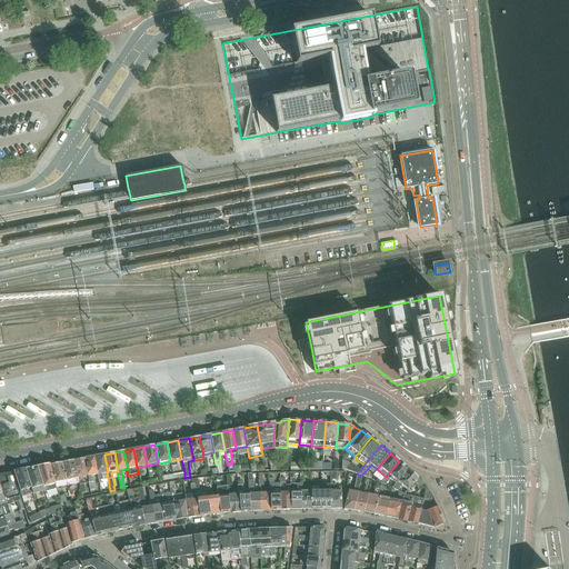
[(98,481),(100,488),(102,488),(101,479),(102,479),(101,473),(107,472),(108,472),(105,455),(95,457),(98,475),(97,475),(98,476),(98,481)]
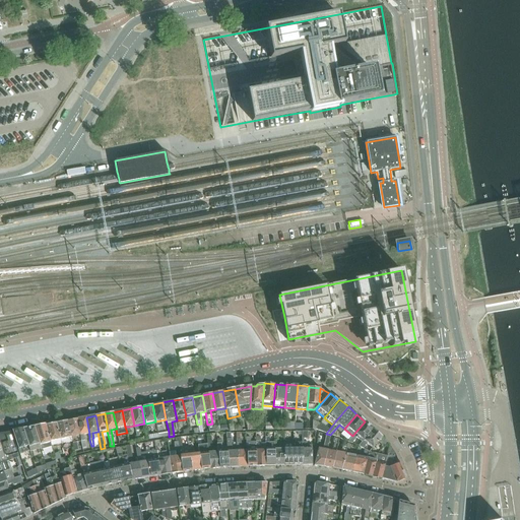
[(86,417),(77,418),(80,436),(82,450),(86,449),(83,435),(88,434),(89,434),(86,417)]
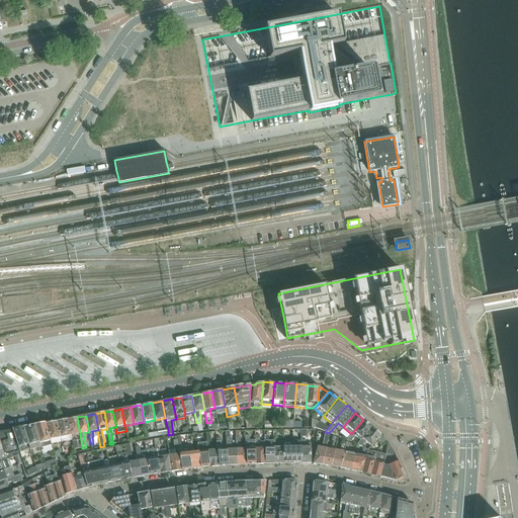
[(80,434),(77,417),(67,419),(72,440),(73,445),(77,444),(75,435),(80,434)]
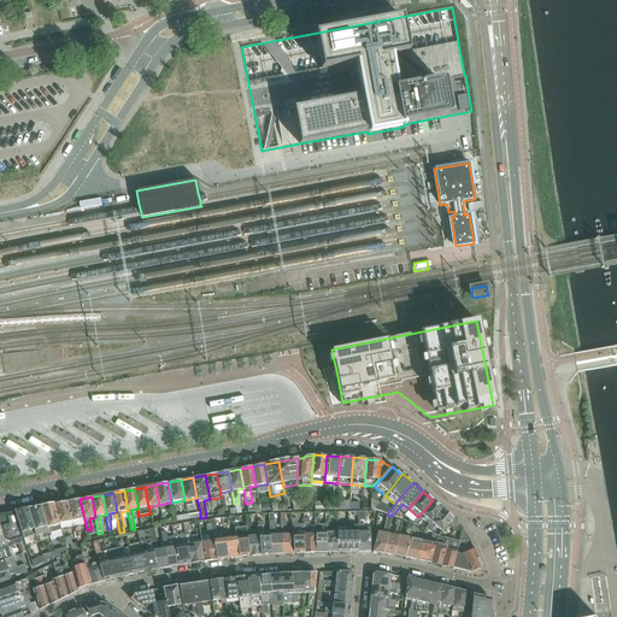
[(72,522),(72,527),(86,524),(80,499),(66,501),(72,522)]
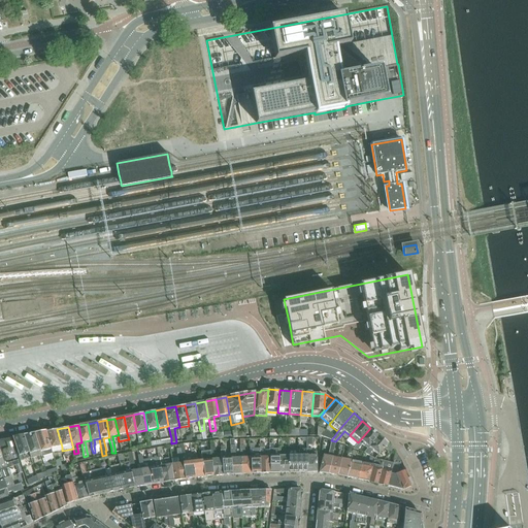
[(370,428),(358,442),(353,449),(357,450),(363,442),(368,447),(369,448),(378,435),(370,428)]
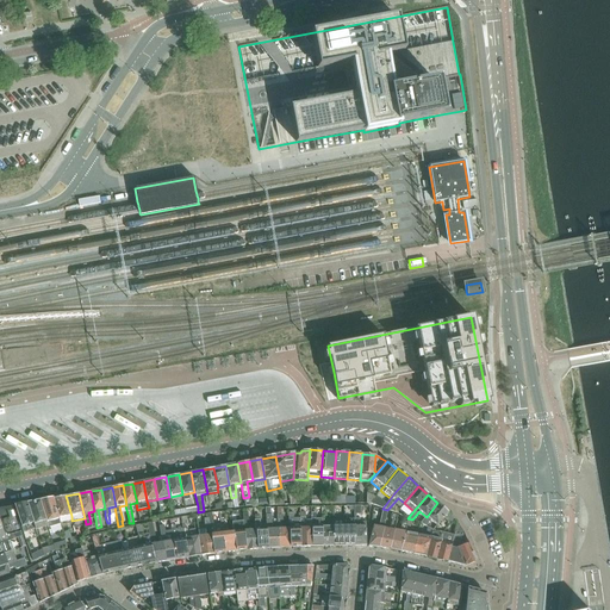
[(72,516),(66,496),(53,498),(58,518),(72,516)]
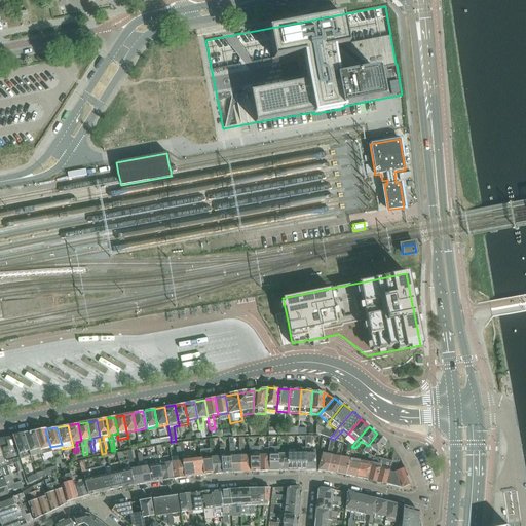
[(45,429),(34,431),(39,444),(41,454),(41,455),(52,452),(50,447),(45,429)]
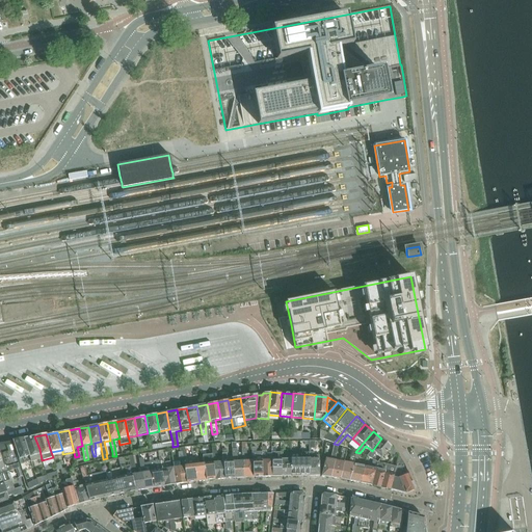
[(337,439),(327,434),(323,440),(324,440),(333,443),(337,439)]
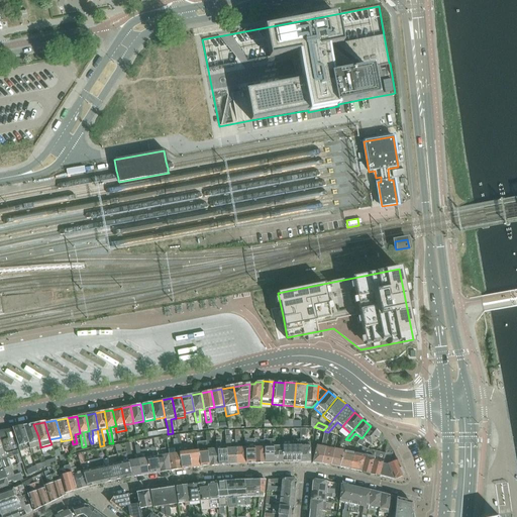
[(33,424),(23,426),(27,438),(30,448),(30,449),(40,446),(38,436),(33,424)]
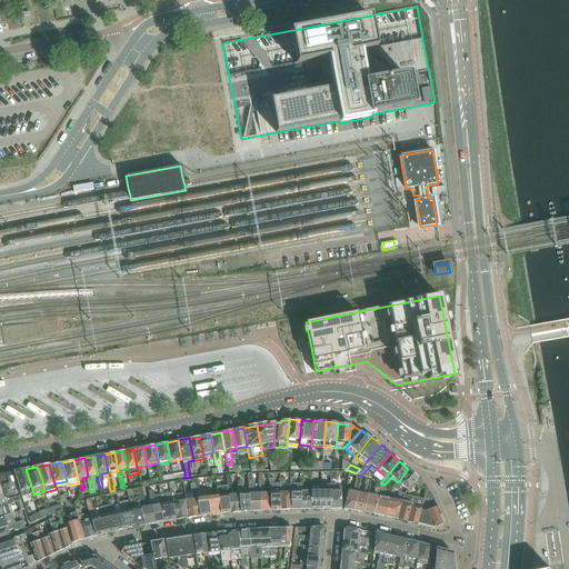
[(22,497),(33,493),(26,469),(13,471),(13,472),(21,497),(22,497)]
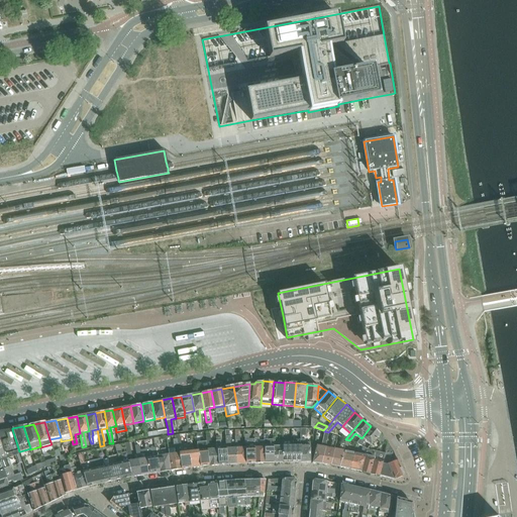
[(380,434),(371,426),(362,438),(360,437),(355,443),(360,446),(366,441),(371,446),(377,438),(380,434)]
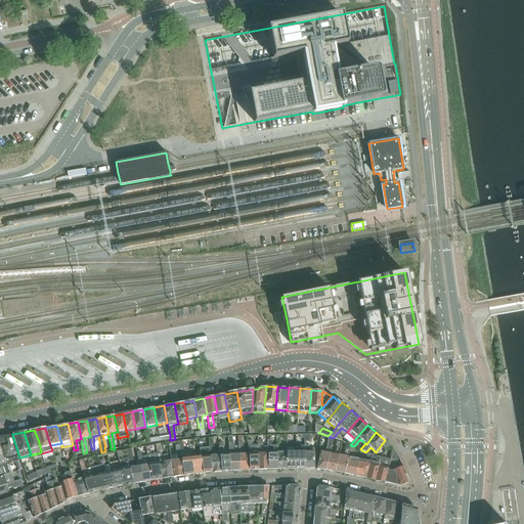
[(13,443),(10,435),(0,436),(0,453),(1,456),(4,466),(8,465),(18,461),(13,443)]
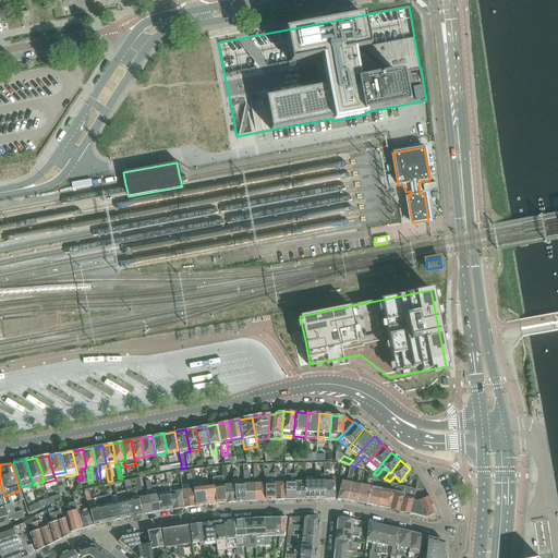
[(325,499),(324,481),(324,480),(323,480),(323,481),(319,482),(319,472),(318,463),(314,463),(314,482),(315,482),(315,499),(325,499)]
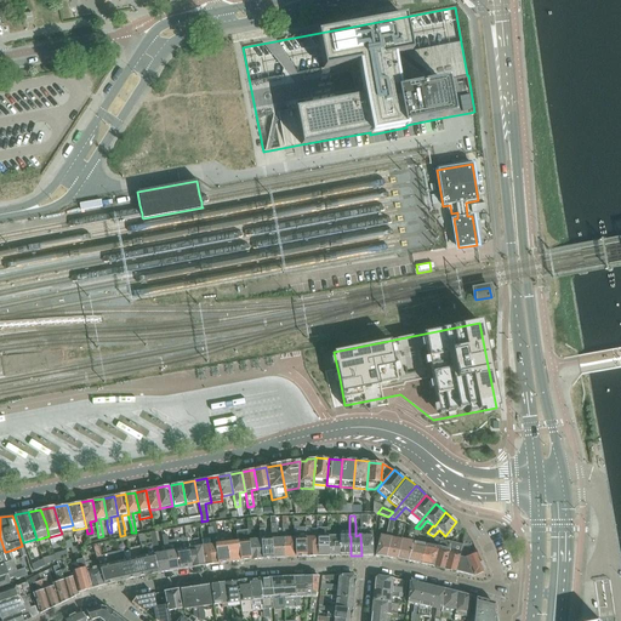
[(272,539),(273,558),(284,558),(283,537),(277,537),(275,524),(275,517),(269,517),(272,539)]
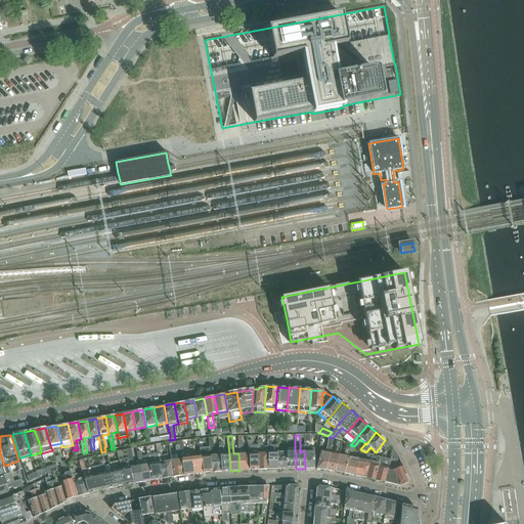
[(325,471),(325,470),(330,453),(333,440),(329,438),(325,452),(320,451),(316,470),(325,471)]
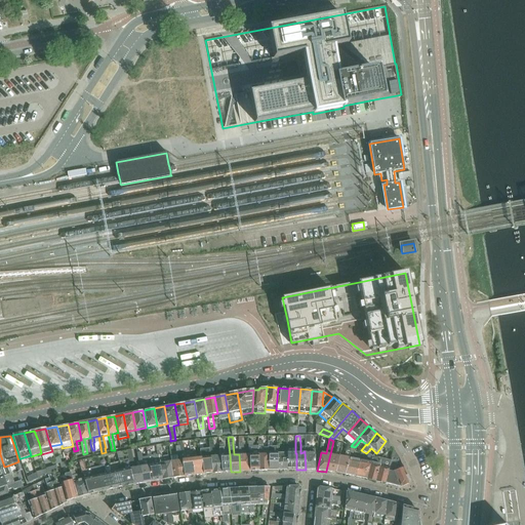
[(248,442),(248,446),(249,454),(249,471),(258,471),(258,446),(252,446),(252,441),(248,442)]
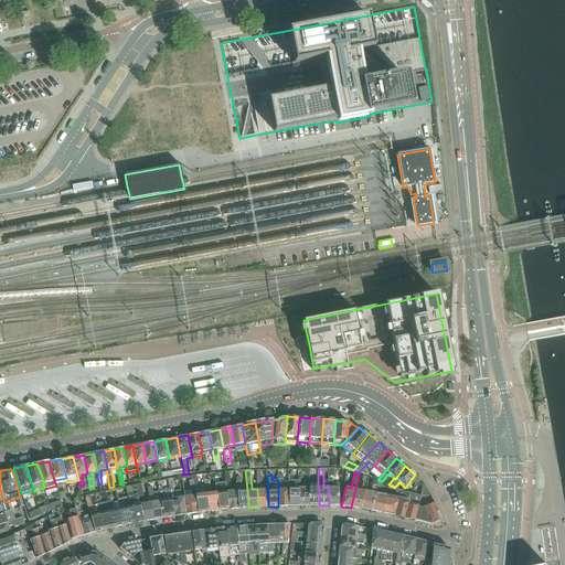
[(277,475),(278,479),(278,507),(288,507),(288,483),(283,483),(283,475),(277,475)]
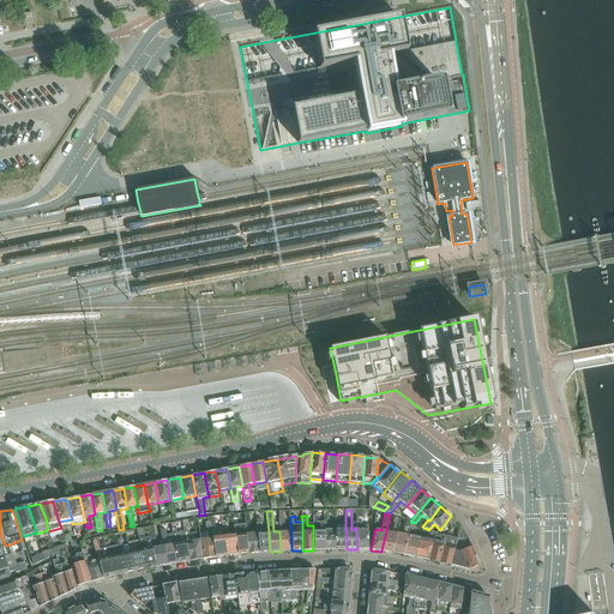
[(318,516),(313,516),(313,525),(313,551),(324,551),(324,528),(321,528),(321,530),(319,530),(319,523),(317,523),(318,516)]
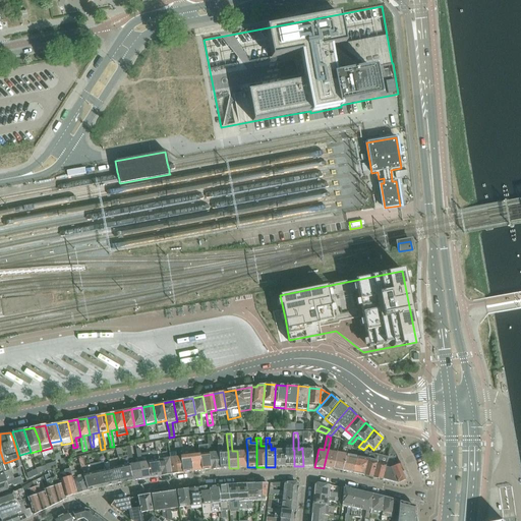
[(388,443),(383,438),(380,442),(385,447),(388,443)]
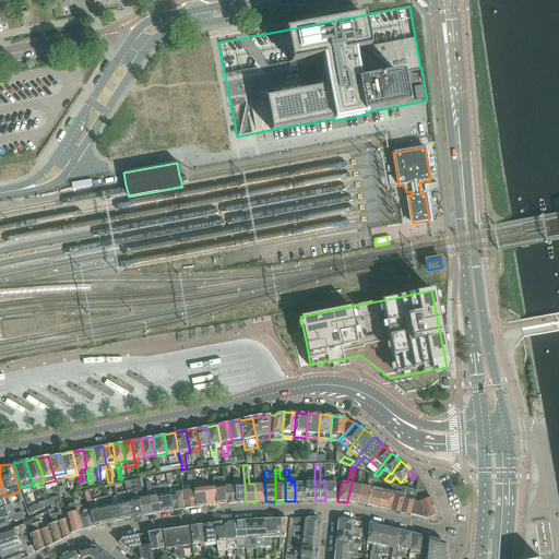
[(190,475),(191,475),(197,508),(206,507),(204,488),(203,482),(197,483),(195,476),(194,476),(193,471),(190,471),(190,475)]
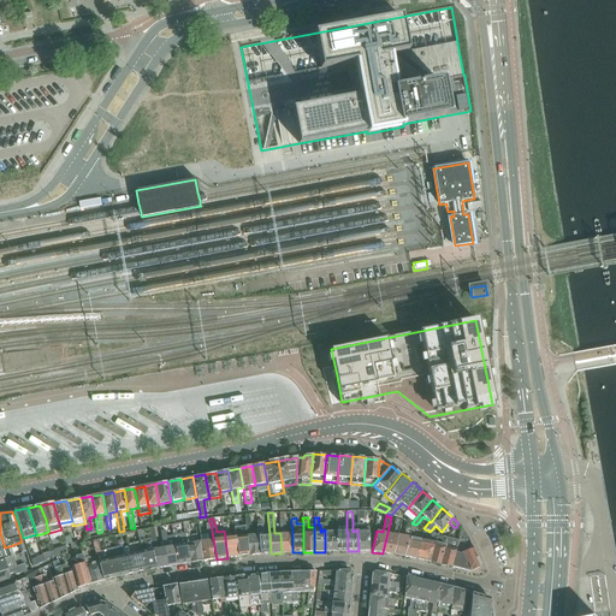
[(258,534),(252,534),(250,519),(246,519),(246,527),(247,533),(247,535),(249,556),(260,555),(258,534)]
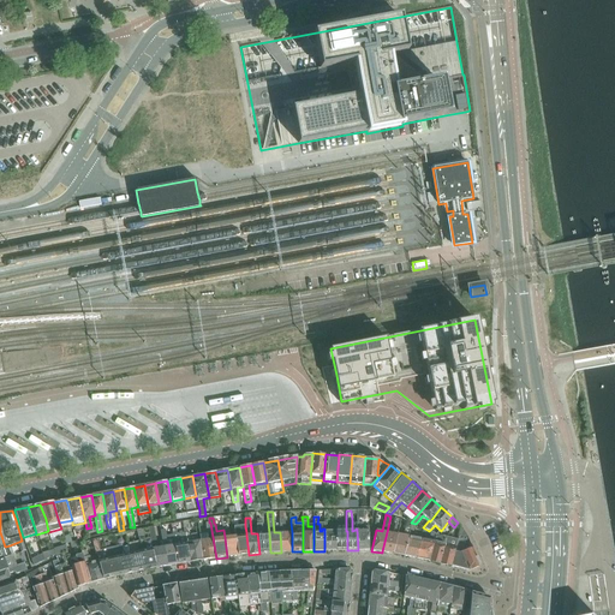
[(382,551),(393,554),(398,535),(400,520),(394,518),(393,524),(395,524),(393,533),(387,532),(382,551)]
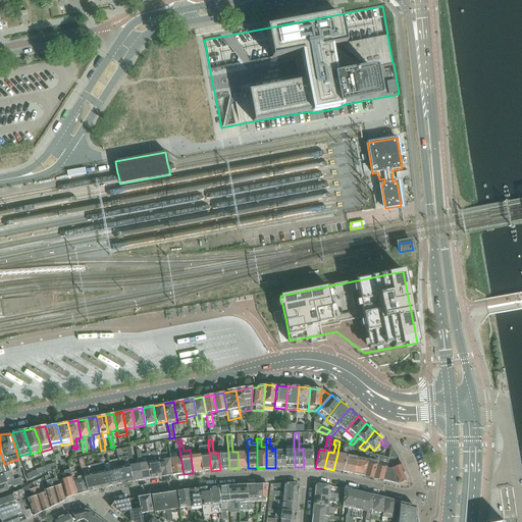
[(204,455),(203,450),(203,446),(202,440),(198,440),(200,455),(202,472),(211,471),(209,454),(204,455)]
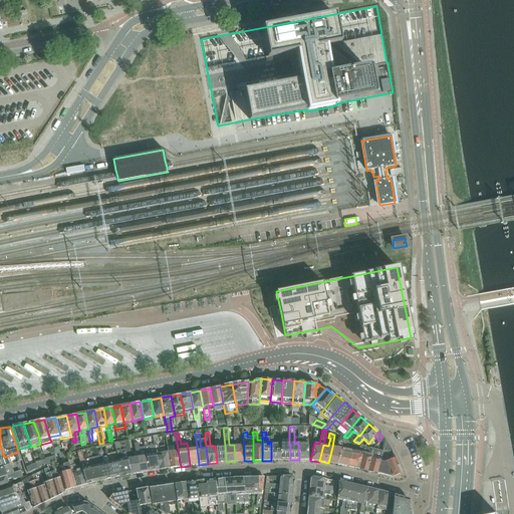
[(153,436),(154,446),(159,470),(168,468),(165,446),(159,447),(157,436),(153,436)]
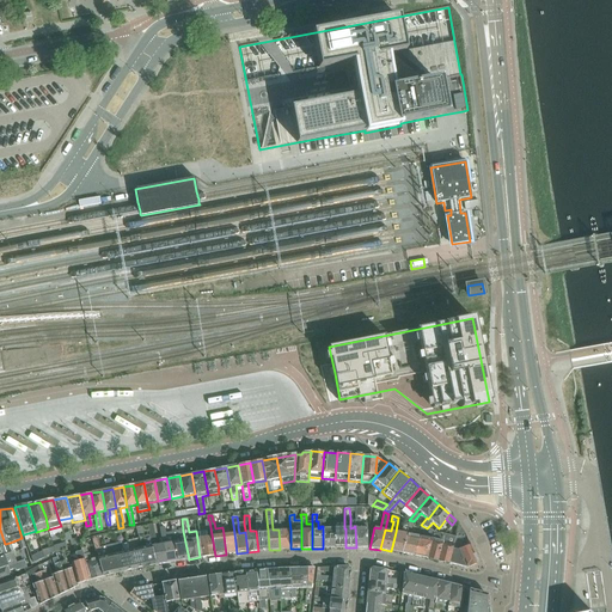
[(225,519),(221,520),(222,527),(224,534),(226,555),(237,554),(234,533),(227,533),(225,519)]
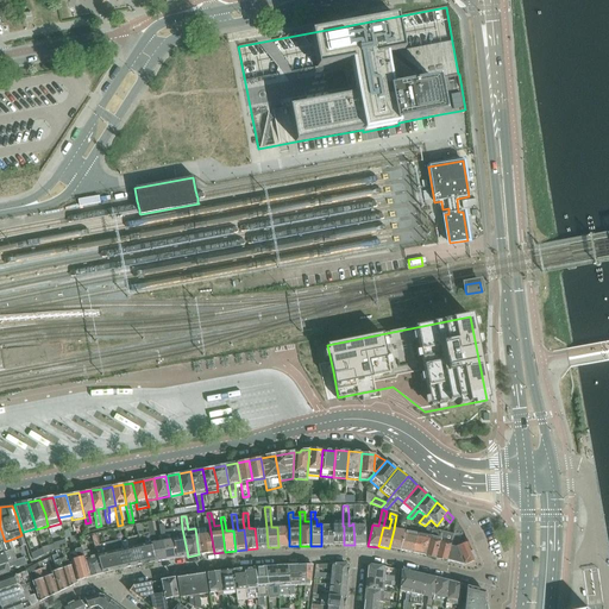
[(214,553),(208,518),(207,518),(203,519),(206,534),(199,535),(201,554),(214,553)]
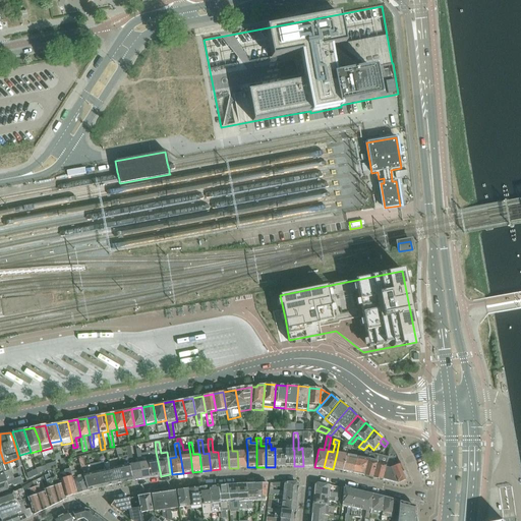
[(247,467),(247,451),(240,451),(240,443),(237,443),(237,451),(238,468),(247,467)]
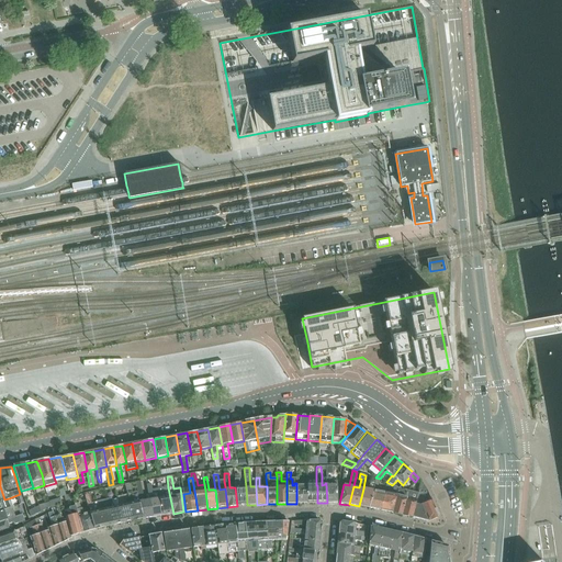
[(235,487),(237,506),(247,505),(246,487),(240,487),(239,483),(239,479),(235,480),(235,487)]
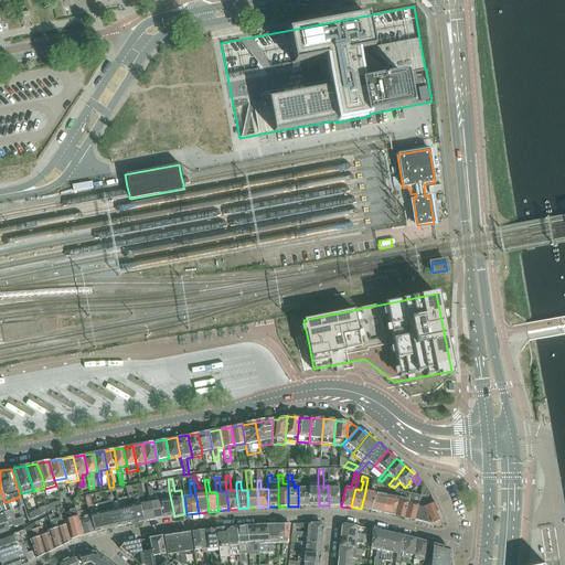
[(329,505),(339,507),(339,483),(332,483),(332,481),(328,481),(328,486),(328,487),(329,487),(329,505)]
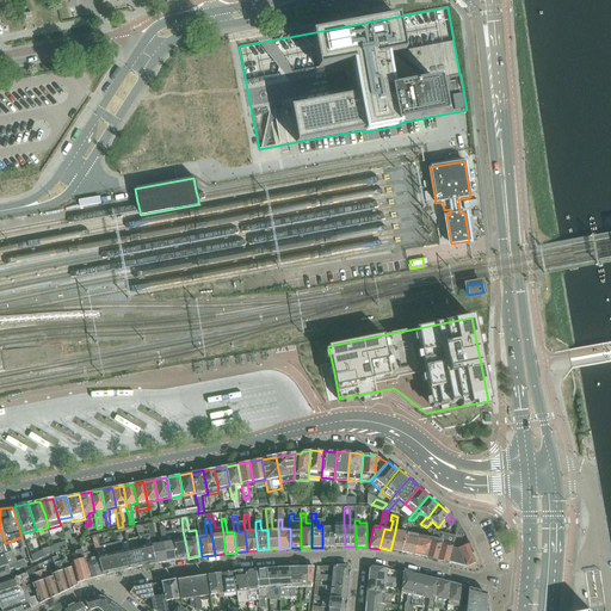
[(334,548),(334,528),(334,522),(322,522),(322,525),(322,528),(322,548),(334,548)]
